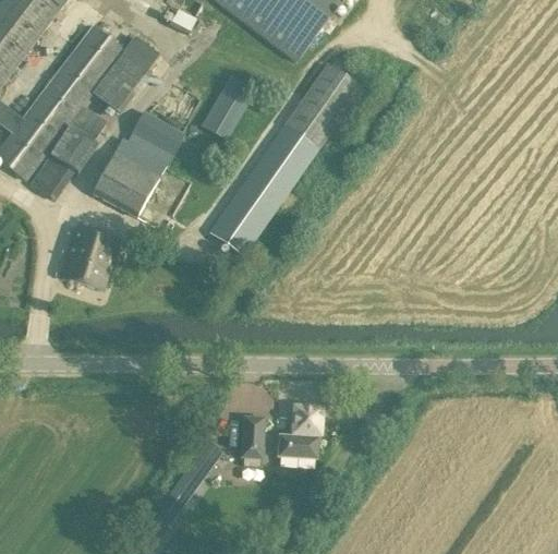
[(92,93),(124,49),(92,23),(22,116),(0,99),(0,85),(62,5),(55,0),(0,0),(0,123),(10,131),(0,144),(0,158),(25,181),(47,152),(49,153),(29,183),(56,200),(75,170),(79,173),(98,144),(94,140),(106,121),(83,106),(92,93)]
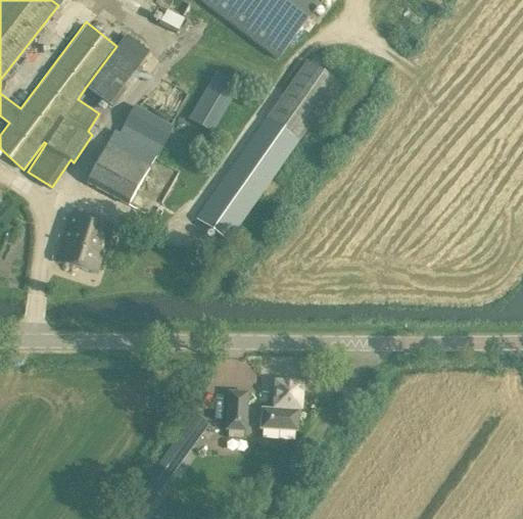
[(51,0),(58,5),(61,0),(201,0),(277,57),(320,0),(51,0)]
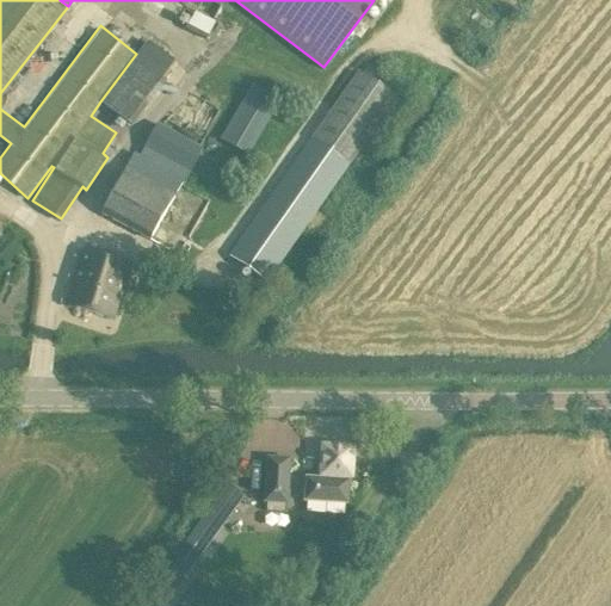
[(205,36),(214,18),(195,8),(186,26),(205,36)]
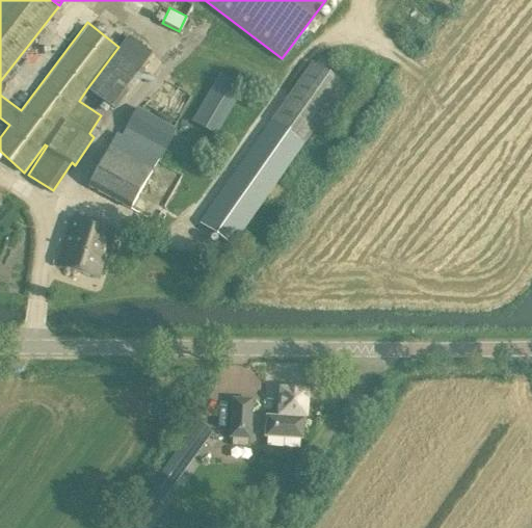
[(129,34),(120,47),(142,64),(152,52),(129,34)]
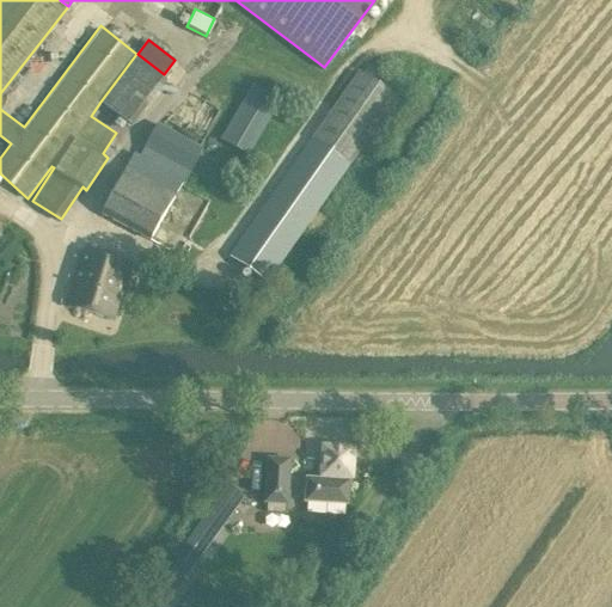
[(138,54),(136,54),(101,102),(129,122),(164,74),(138,54)]
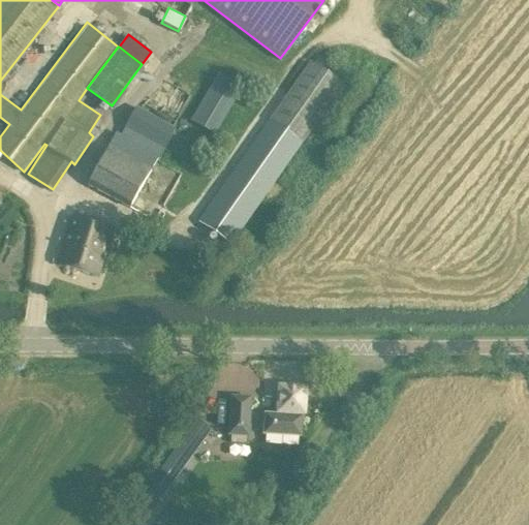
[(270,119),(198,220),(229,240),(300,140),(301,141),(342,83),(309,60),(269,118),(270,119)]
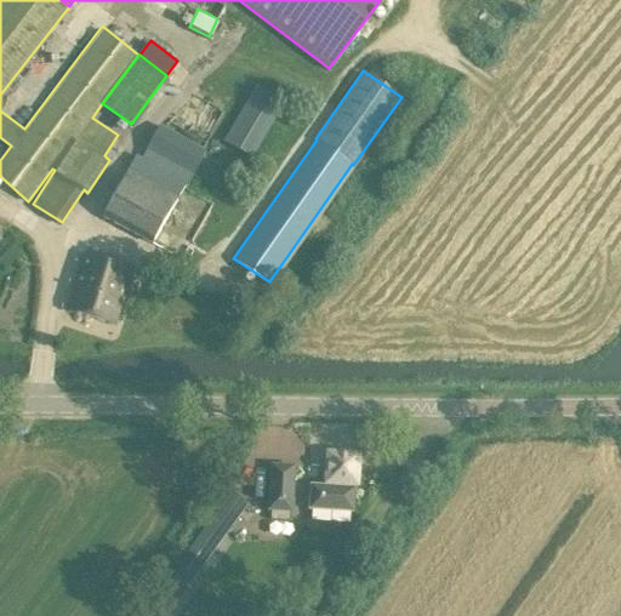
[(261,137),(285,98),(256,81),(222,138),(252,157),(262,138),(261,137)]
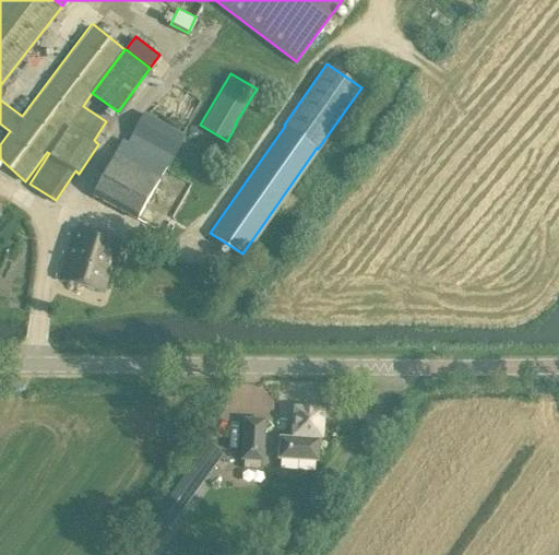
[(122,137),(92,193),(137,219),(166,165),(168,165),(186,133),(143,109),(128,139),(122,137)]
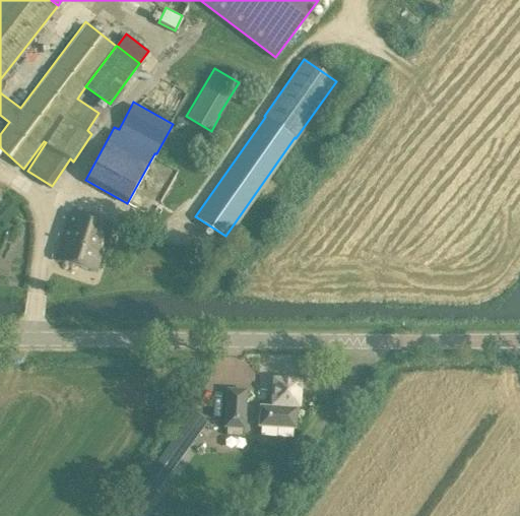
[(111,221),(71,210),(57,257),(95,269),(111,221)]
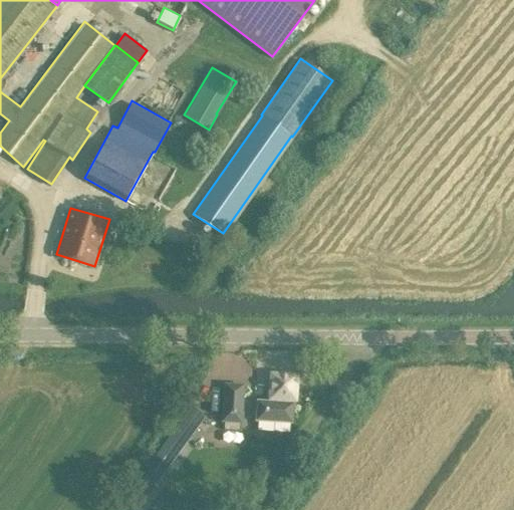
[(256,421),(291,423),(293,400),(295,375),(272,373),(270,401),(257,400),(256,421)]
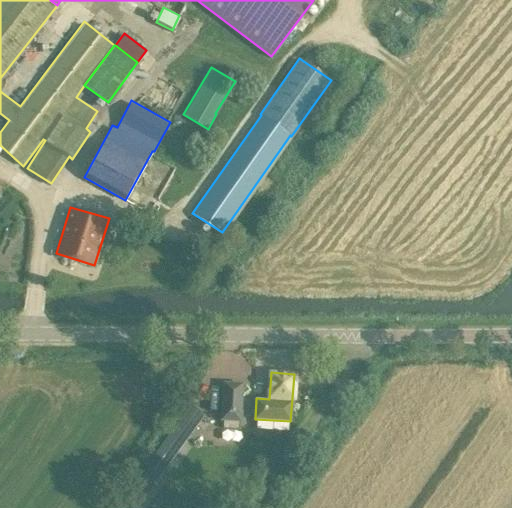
[(220,420),(240,421),(242,382),(223,380),(223,383),(216,383),(214,398),(206,397),(204,414),(221,415),(220,420)]
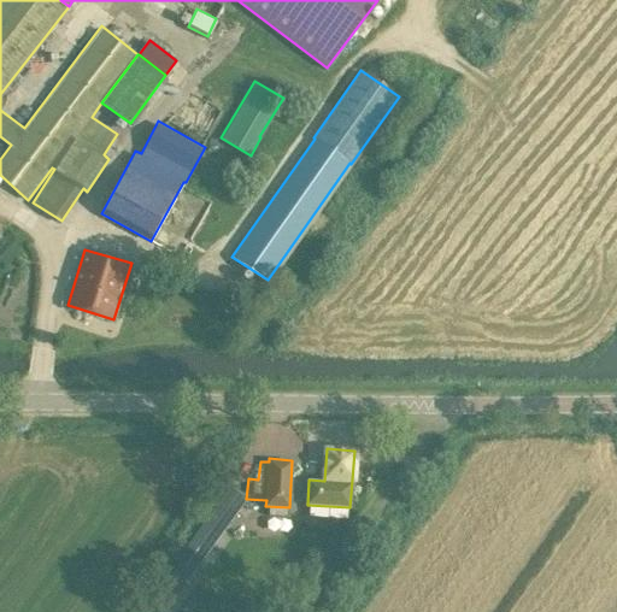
[(222,495),(187,543),(204,555),(240,507),(222,495)]
